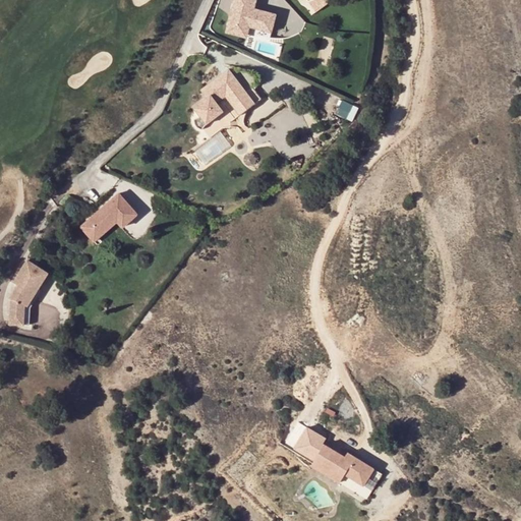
[(253,0),(233,0),(226,26),(266,38),(273,14),(251,8),(253,0)]
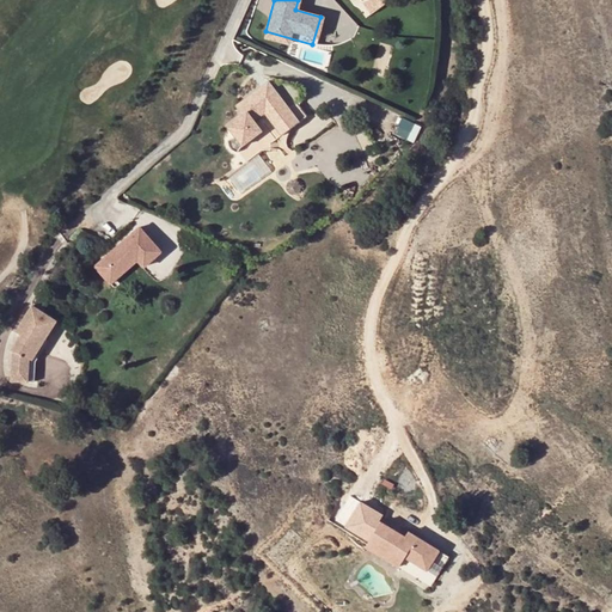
[(365,0),(359,4),(367,14),(384,4),(384,0),(365,0)]
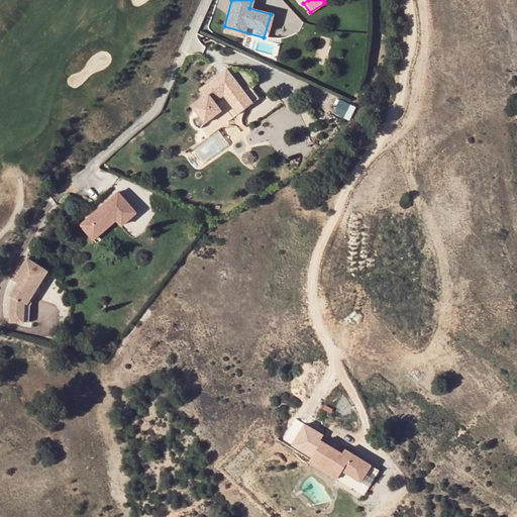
[(225,68),(202,86),(207,93),(203,97),(191,106),(198,115),(191,117),(192,123),(195,126),(199,128),(203,122),(219,109),(213,101),(222,94),(230,104),(244,93),(225,68)]
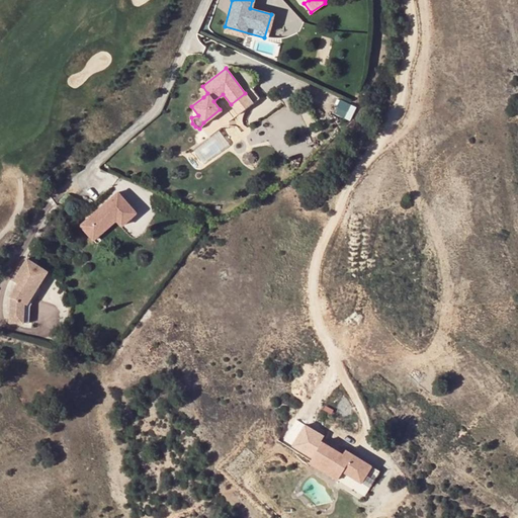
[(198,89),(203,97),(207,93),(202,86),(198,89)]
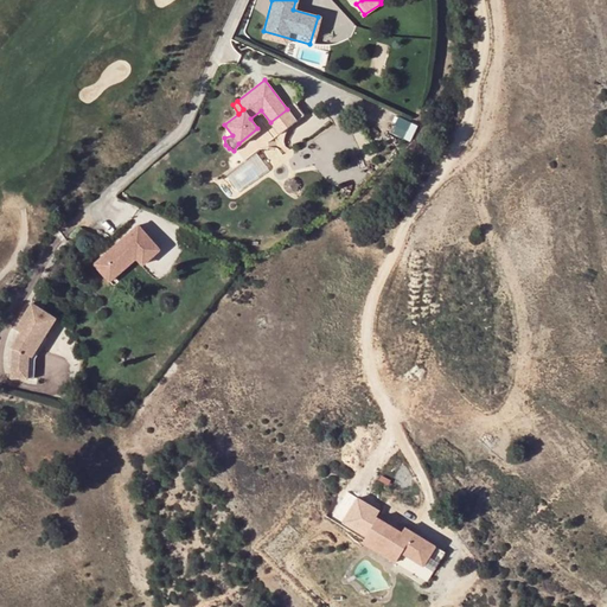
[(270,122),(278,132),(294,119),(287,109),(270,122)]
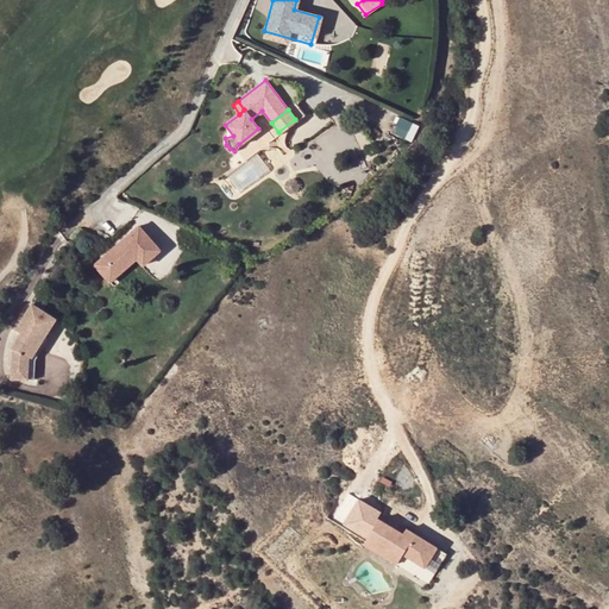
[(401,115),(394,131),(414,140),(421,126),(401,115)]
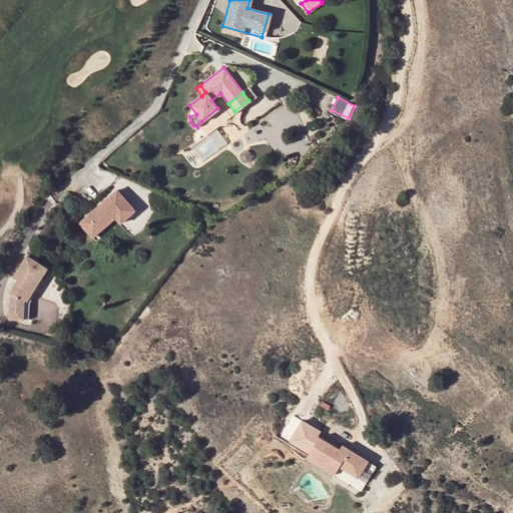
[(114,192),(77,224),(90,239),(113,219),(118,225),(133,212),(114,192)]
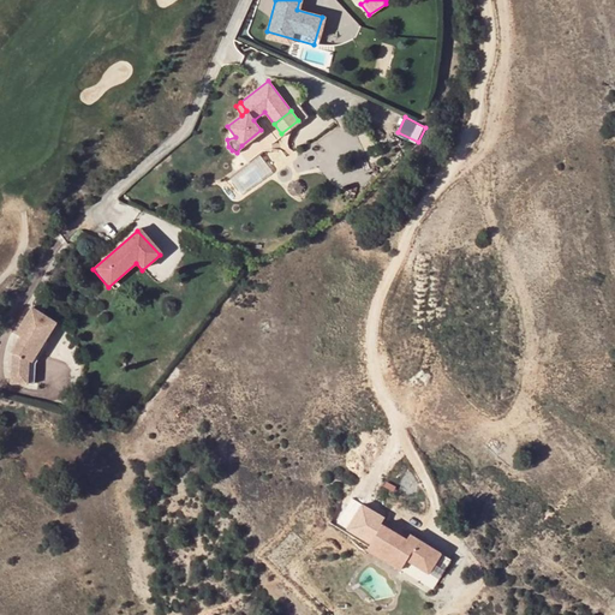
[(12,353),(11,378),(28,378),(29,362),(24,358),(31,346),(40,351),(55,324),(31,308),(15,335),(19,339),(10,353),(12,353)]
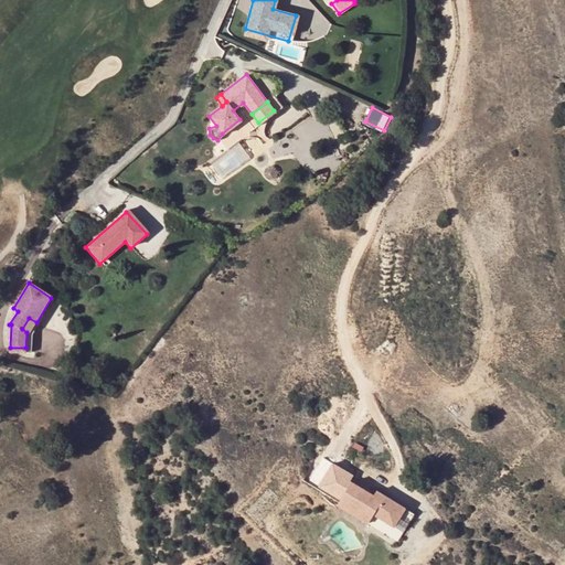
[(29,318),(22,329),(27,332),(29,333),(36,322),(29,318)]
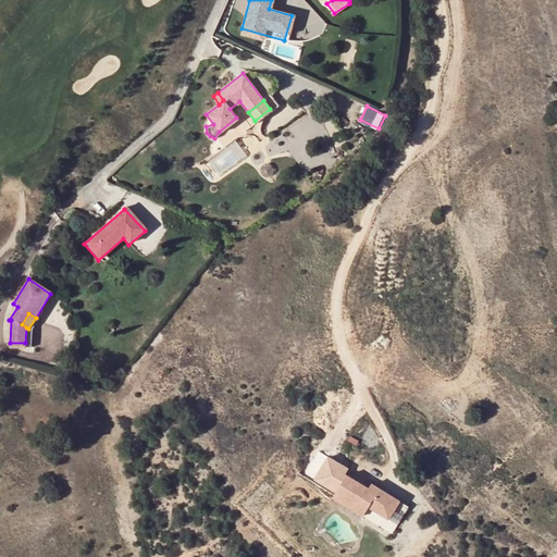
[(327,498),(393,531),(408,502),(321,458),(310,480),(332,490),(327,498)]
